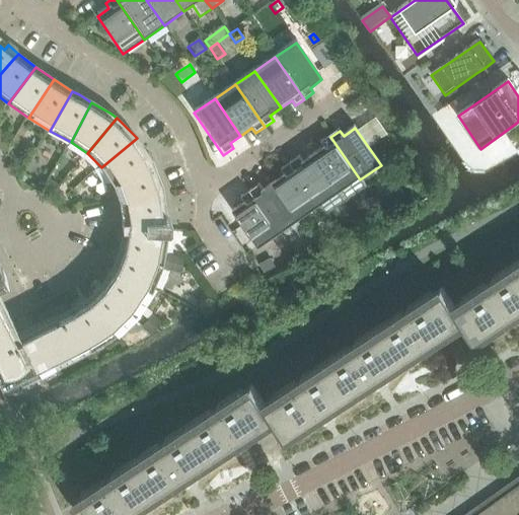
[(367,190),(360,179),(330,137),(321,144),(325,149),(314,156),(347,204),(367,190)]
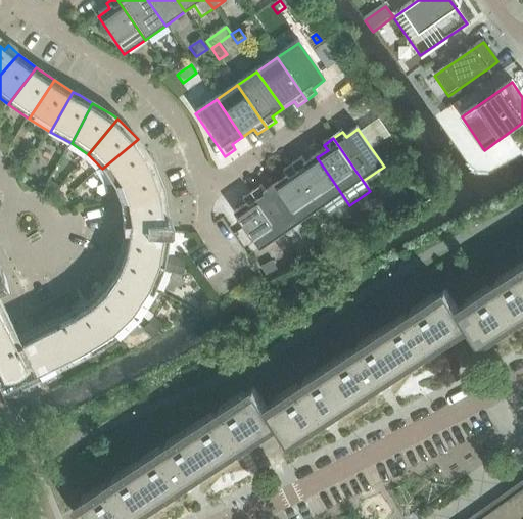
[(153,164),(149,157),(138,139),(102,169),(112,185),(154,167),(153,164)]
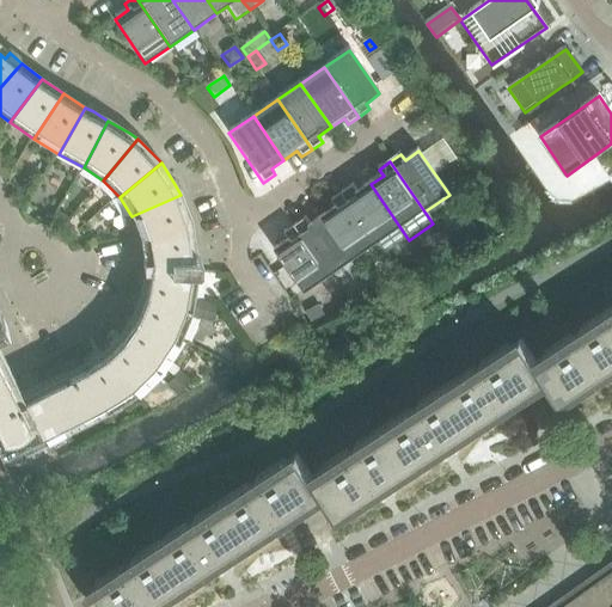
[(481,194),(470,179),(458,189),(467,203),(481,194)]
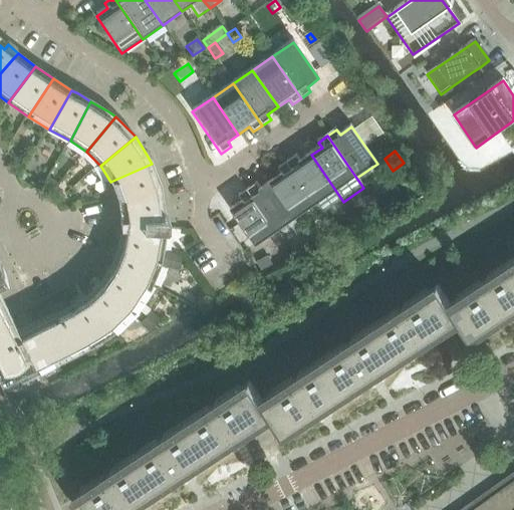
[(343,202),(311,155),(300,163),(297,158),(288,164),(317,206),(324,215),(343,202)]
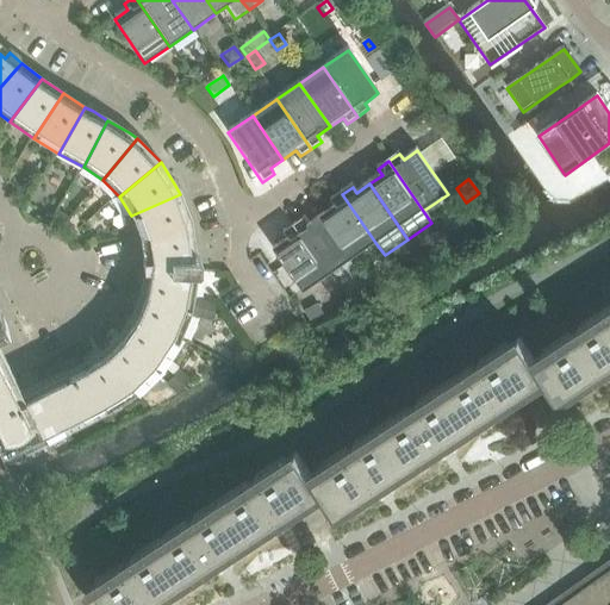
[(197,257),(191,224),(180,194),(131,216),(139,237),(143,261),(143,262),(143,272),(149,272),(197,274),(195,275),(197,275),(199,273),(199,261),(197,259),(197,257)]
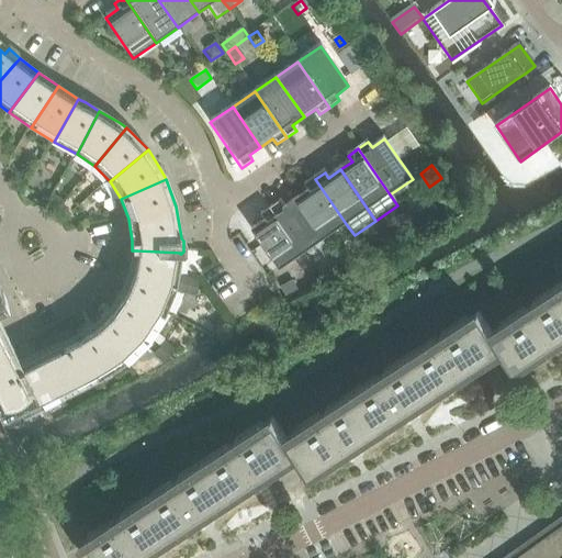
[(347,225),(315,179),(305,186),(308,191),(298,199),(325,240),(347,225)]
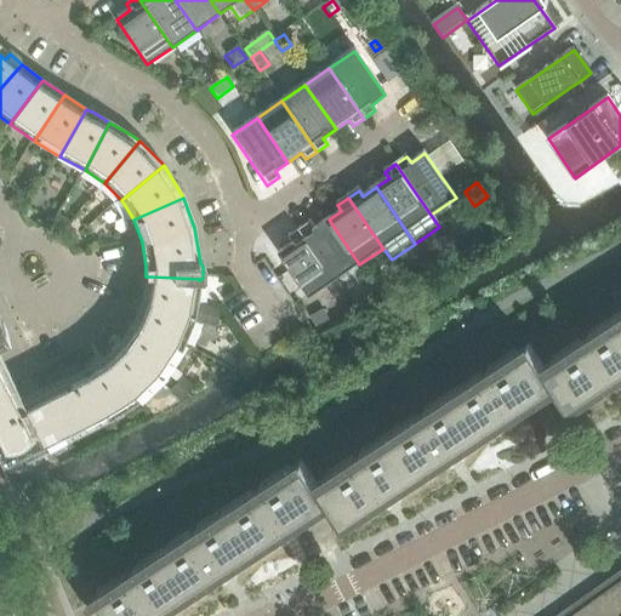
[(359,264),(329,220),(315,229),(311,223),(301,231),(335,281),(359,264)]
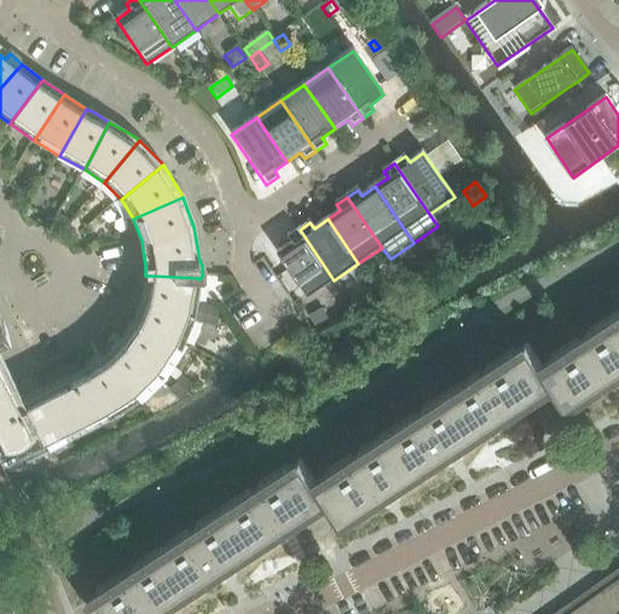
[(334,281),(300,230),(288,237),(295,247),(289,250),(288,247),(278,253),(310,297),(334,281)]
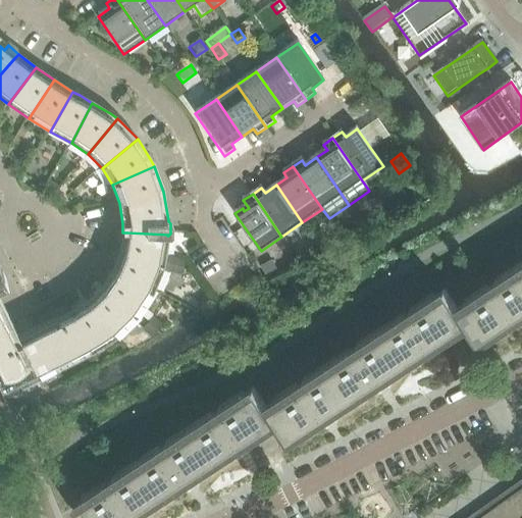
[(163,264),(167,236),(168,235),(127,232),(124,254),(163,264)]
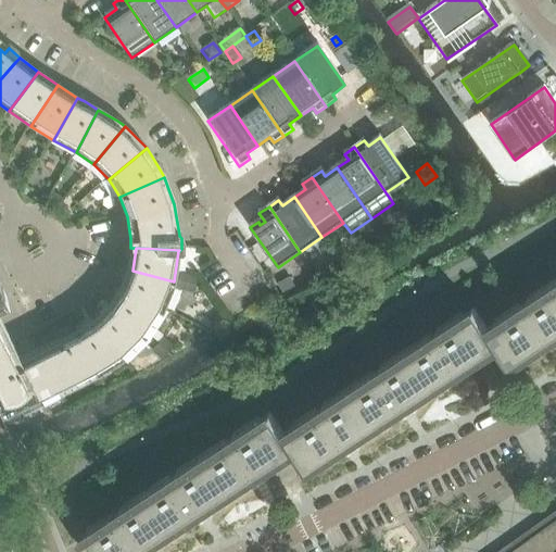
[(162,311),(174,281),(133,271),(124,291),(162,311)]
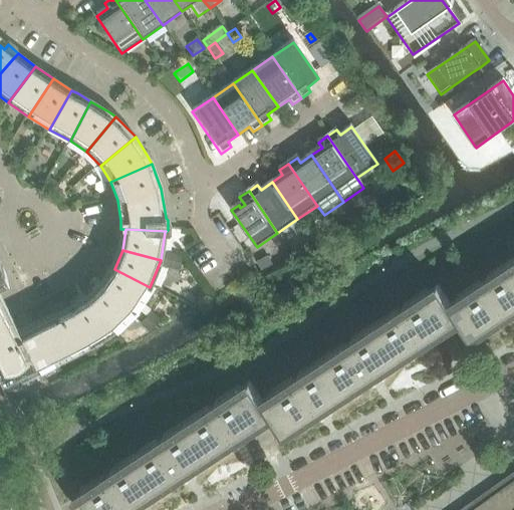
[(181,267),(183,259),(166,254),(164,261),(181,267)]
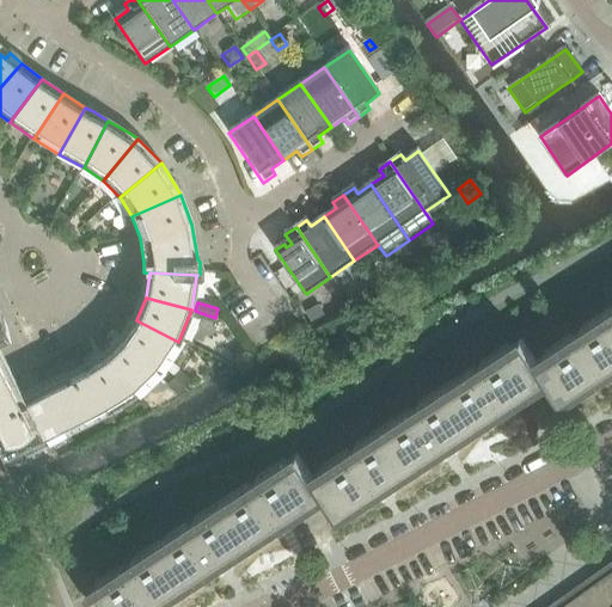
[(326,323),(320,310),(307,317),(314,329),(326,323)]
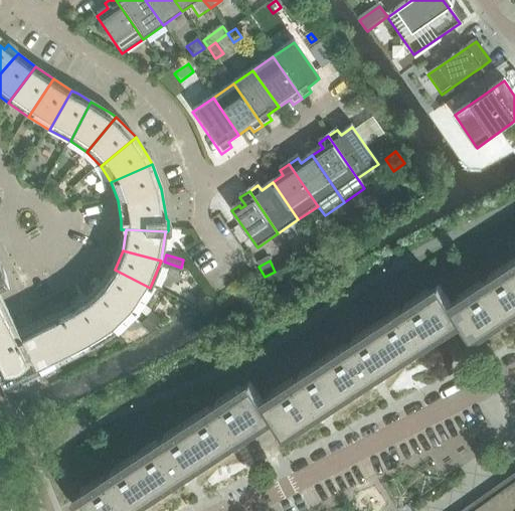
[(180,274),(181,268),(164,262),(162,270),(180,274)]
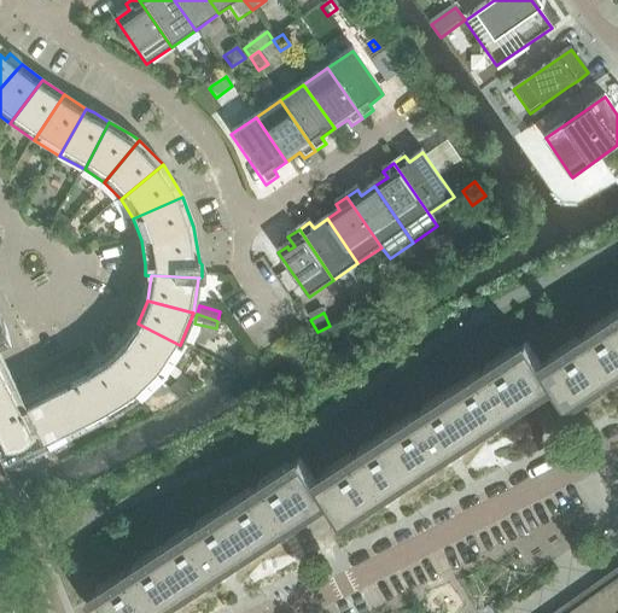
[(567,408),(617,374),(617,322),(616,320),(541,369),(553,386),(567,408)]
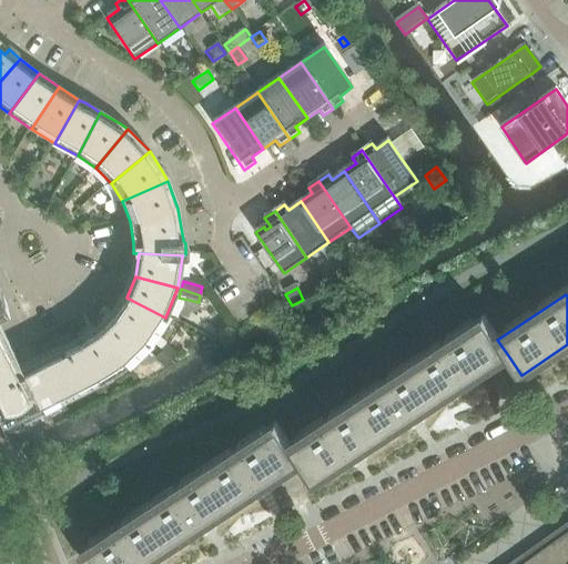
[(149,344),(165,318),(127,298),(114,316),(149,344)]
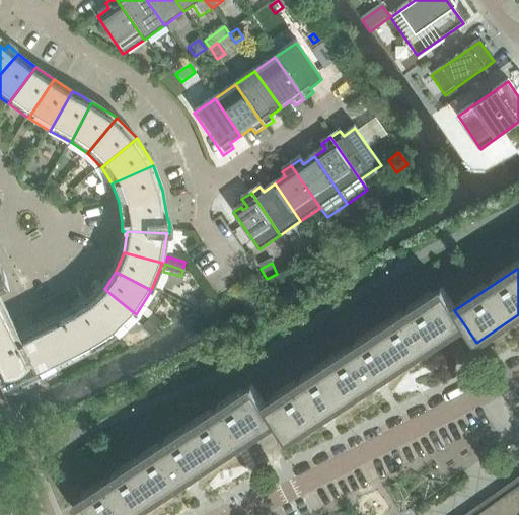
[(136,314),(104,289),(89,304),(115,336),(136,314)]
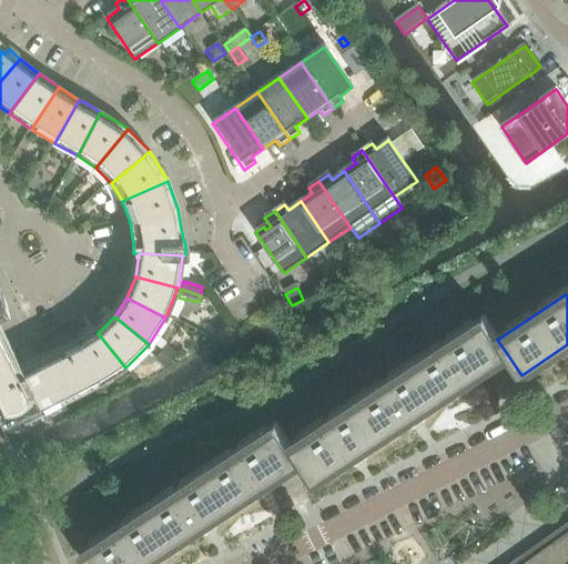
[(508,355),(497,340),(484,319),(416,363),(440,399),(484,371),(508,355)]
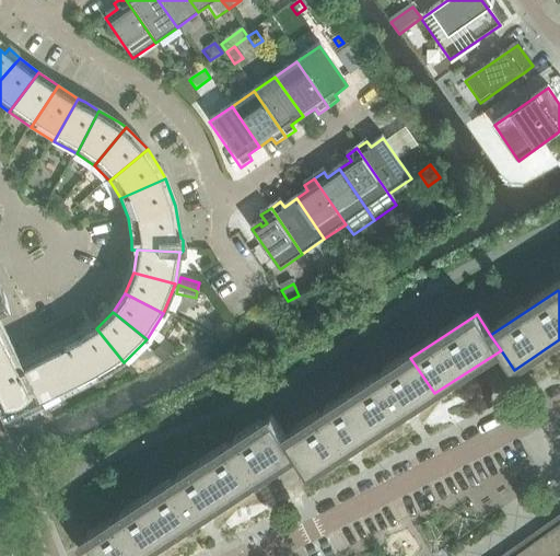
[(124,362),(96,328),(78,340),(77,340),(96,380),(124,362)]
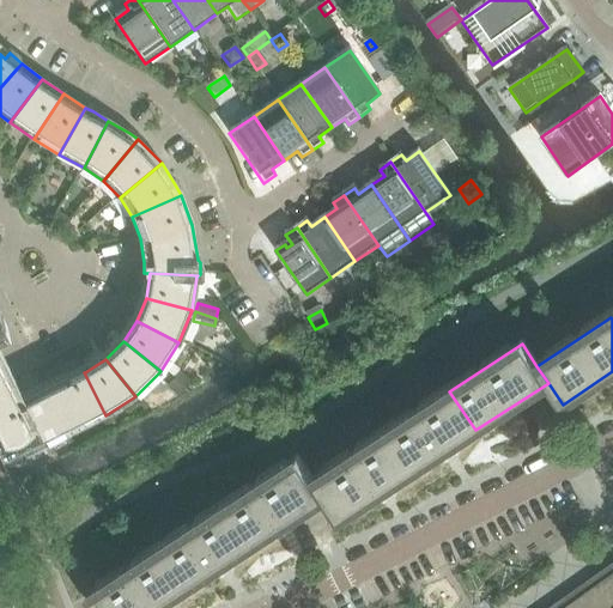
[(105,415),(84,372),(70,380),(67,377),(64,376),(60,377),(40,387),(62,436),(105,415)]
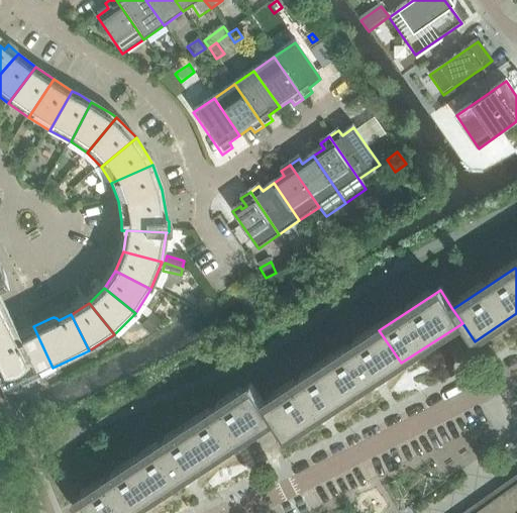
[(20,384),(2,348),(20,339),(17,334),(8,315),(0,318),(0,386),(3,393),(20,384)]
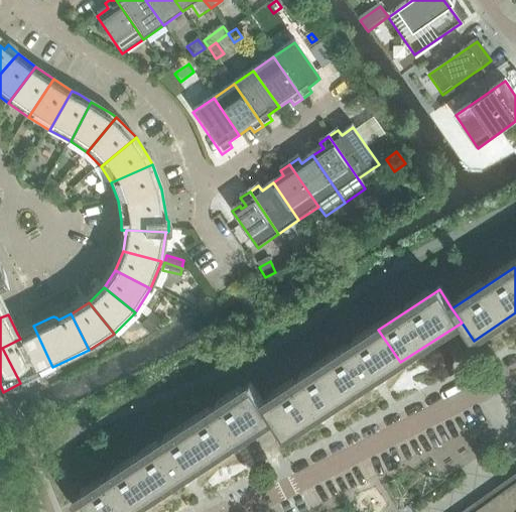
[(161,324),(150,314),(145,322),(156,331),(161,324)]
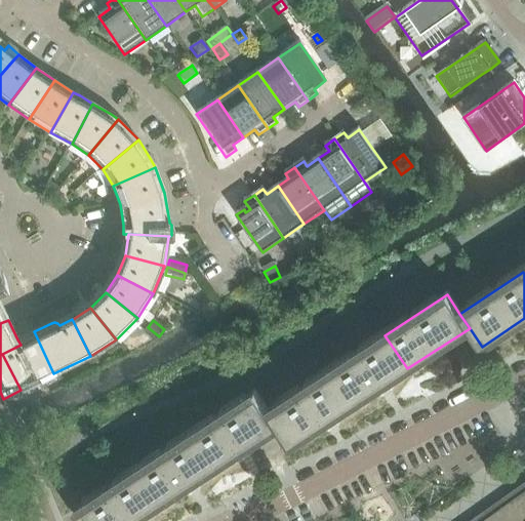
[(159,336),(148,327),(143,334),(154,343),(159,336)]
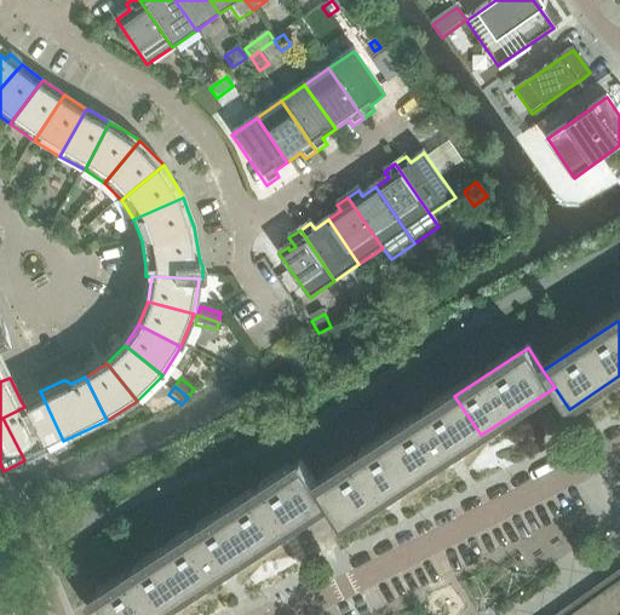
[(63,441),(40,391),(21,401),(24,407),(3,418),(24,460),(63,441)]
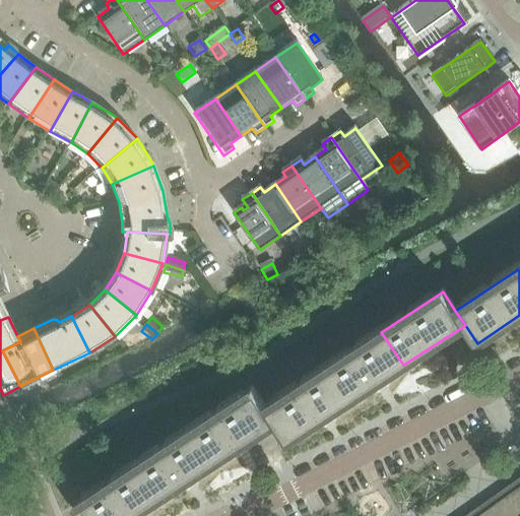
[(349,400),(403,365),(381,332),(328,367),(349,400)]
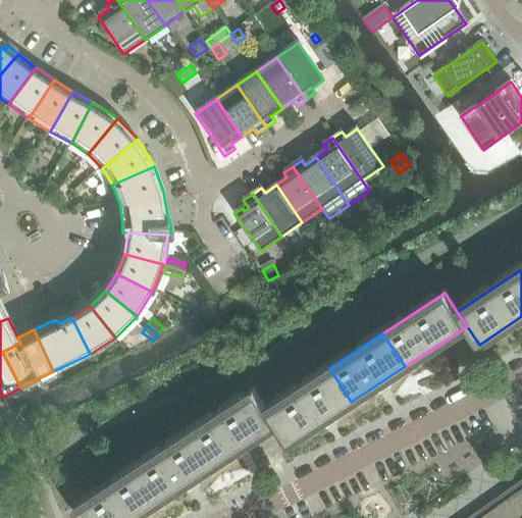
[(289,443),(351,402),(329,368),(276,403),(275,404),(275,403),(266,409),(266,410),(276,423),(276,424),(289,443)]
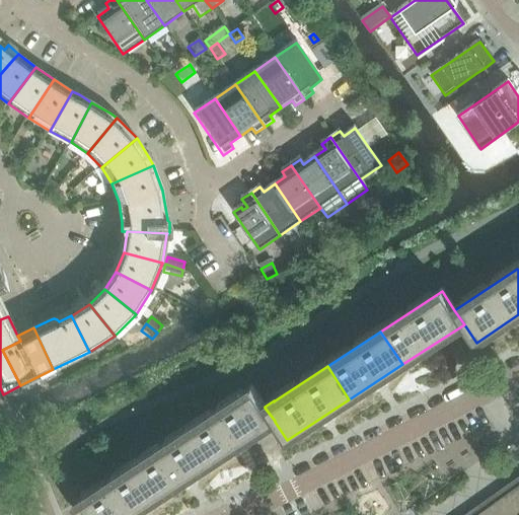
[(251,437),(275,422),(275,421),(265,408),(265,407),(252,388),(191,429),(212,462),(251,436),(251,437)]
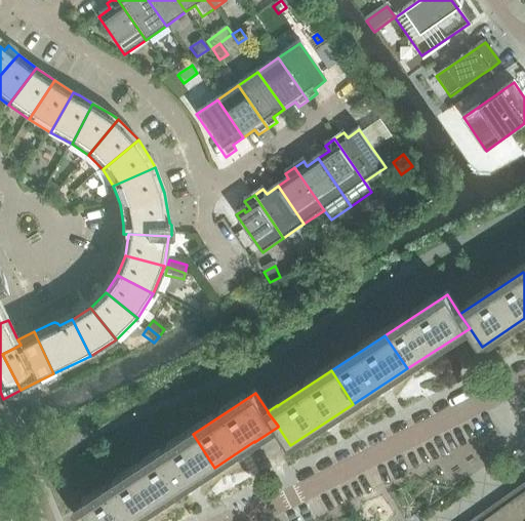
[(161,503),(214,468),(193,434),(138,470),(161,503)]
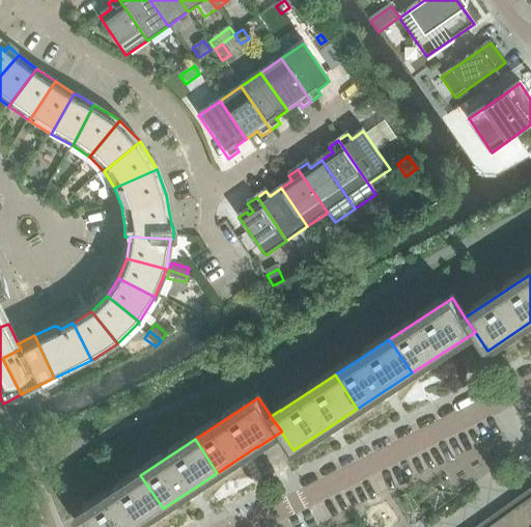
[(134,526),(163,508),(140,475),(77,517),(83,526),(134,526)]
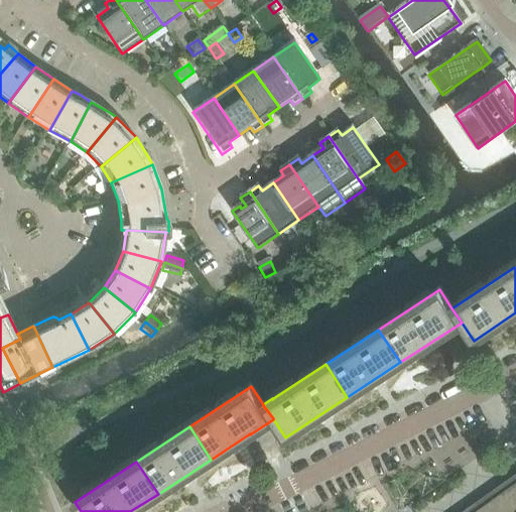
[(515,511),(515,485),(478,511),(515,511)]
